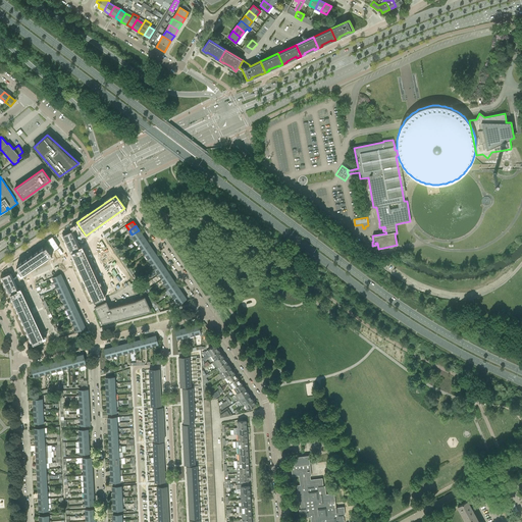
[(74,226),(61,232),(93,303),(106,298),(74,226)]
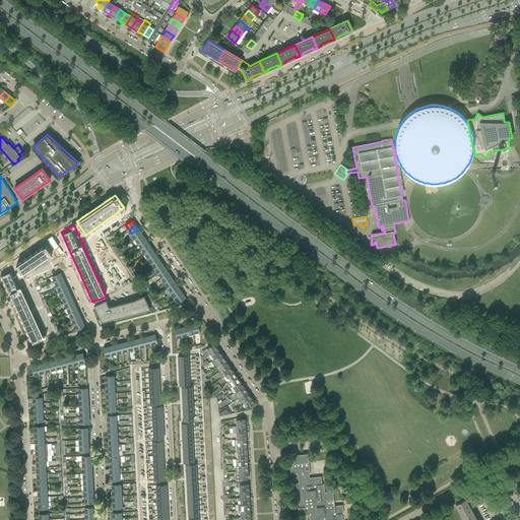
[(131,234),(135,239),(142,235),(138,230),(131,234)]
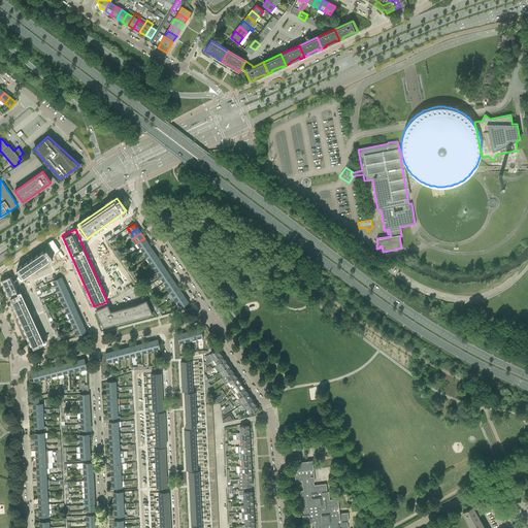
[(137,242),(140,248),(147,243),(144,238),(137,242)]
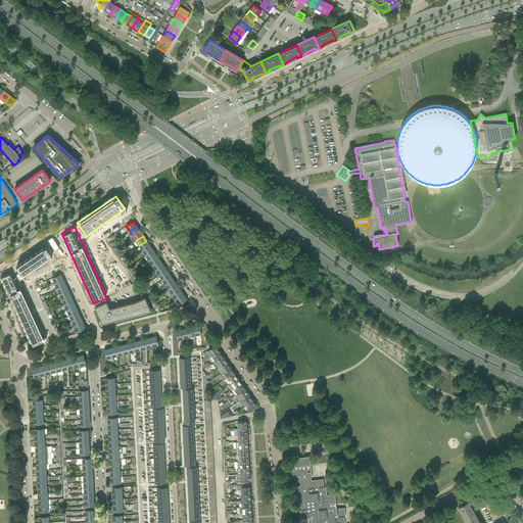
[(139,245),(143,250),(149,245),(146,241),(139,245)]
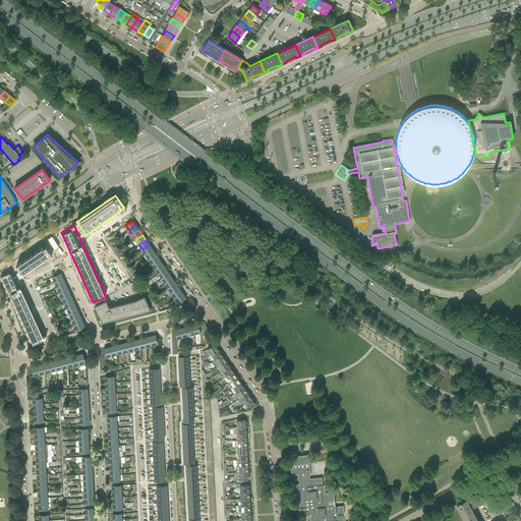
[(142,249),(146,254),(153,249),(149,244),(142,249)]
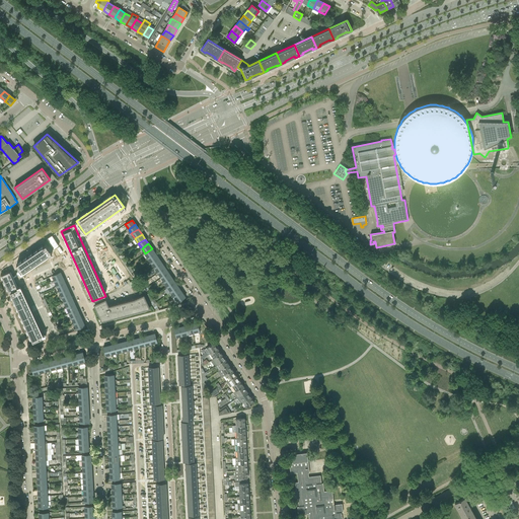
[(46,245),(16,266),(21,273),(48,254),(49,255),(52,253),(46,245)]
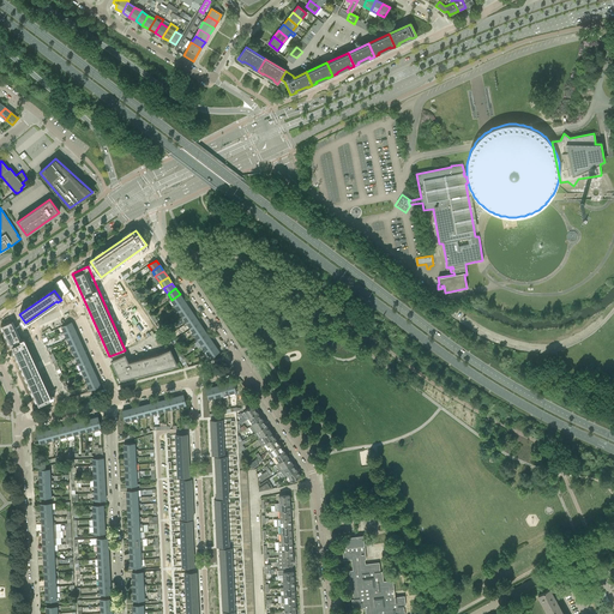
[(172,300),(175,306),(184,300),(180,294),(172,300)]
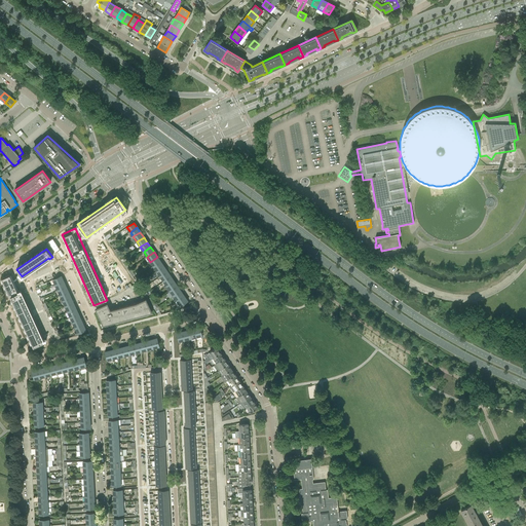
[(150,262),(153,266),(160,262),(157,257),(150,262)]
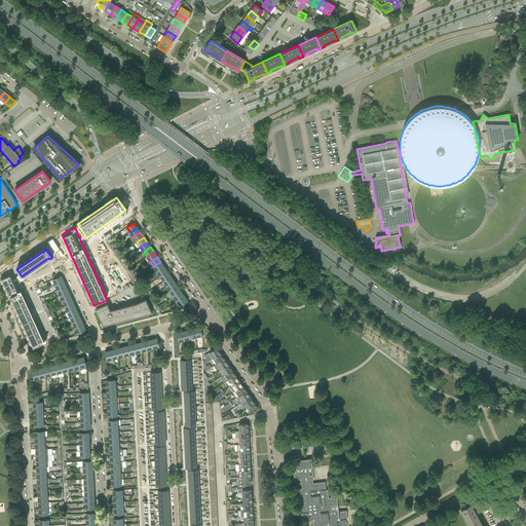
[(160,262),(153,266),(156,271),(154,272),(154,273),(157,271),(164,267),(163,266),(160,262)]
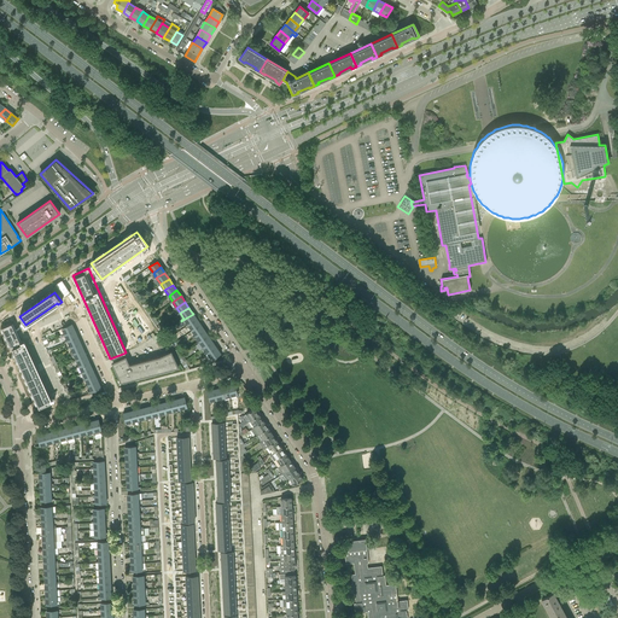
[(193,314),(185,319),(188,325),(197,319),(193,314)]
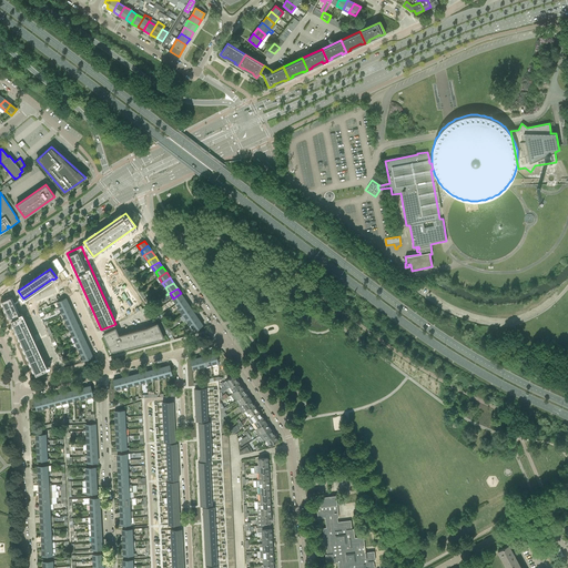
[(175,302),(173,304),(174,305),(176,304),(184,298),(181,293),(173,298),(175,302)]
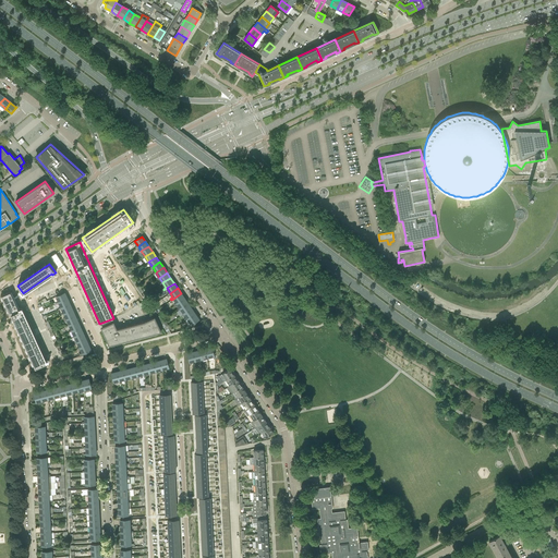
[(10,292),(1,295),(11,315),(12,315),(15,324),(36,368),(46,363),(32,331),(23,313),(21,310),(19,311),(10,292)]
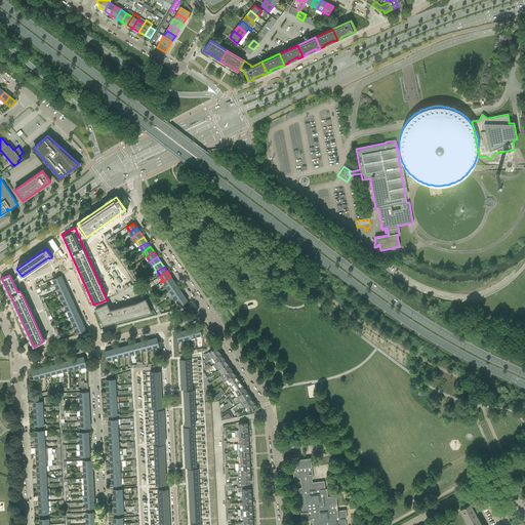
[(56,278),(53,279),(53,280),(54,281),(55,284),(64,281),(62,276),(62,275),(56,278)]
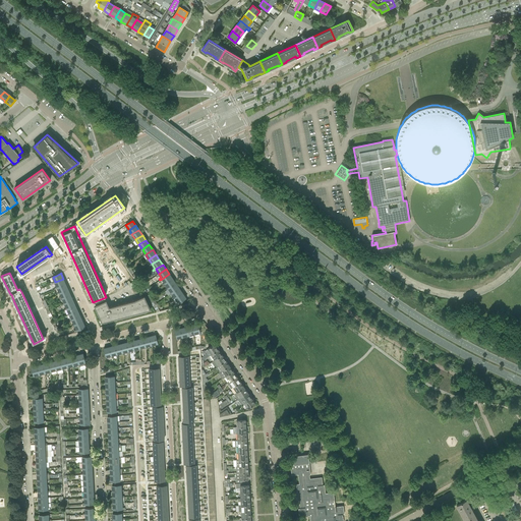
[(162,279),(165,283),(172,279),(169,274),(162,279)]
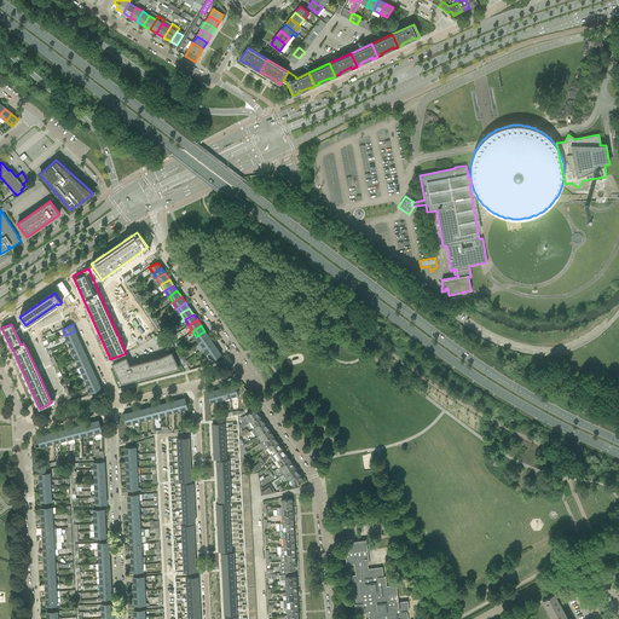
[(75,331),(65,335),(69,342),(77,337),(75,331)]
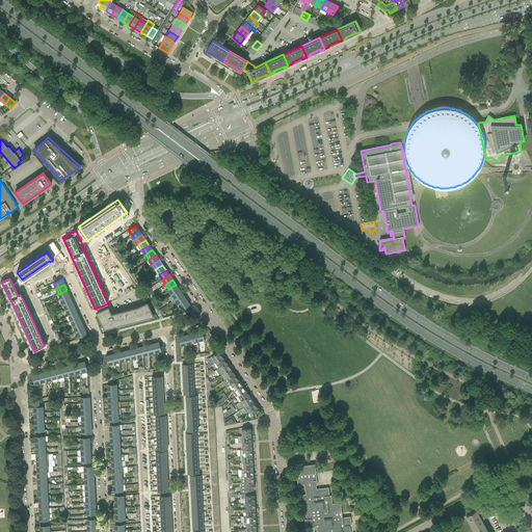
[(168,289),(173,294),(180,290),(176,285),(168,289)]
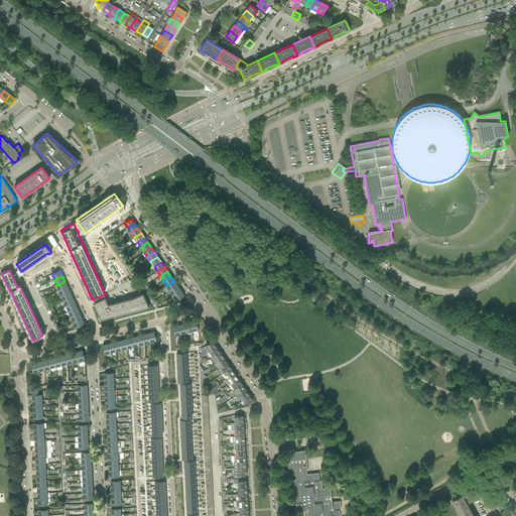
[(65,281),(57,285),(58,287),(58,288),(59,290),(68,286),(65,281)]
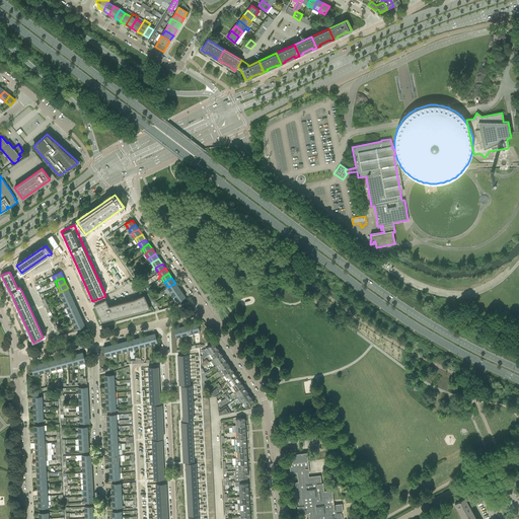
[(168,287),(171,292),(178,288),(175,283),(168,287)]
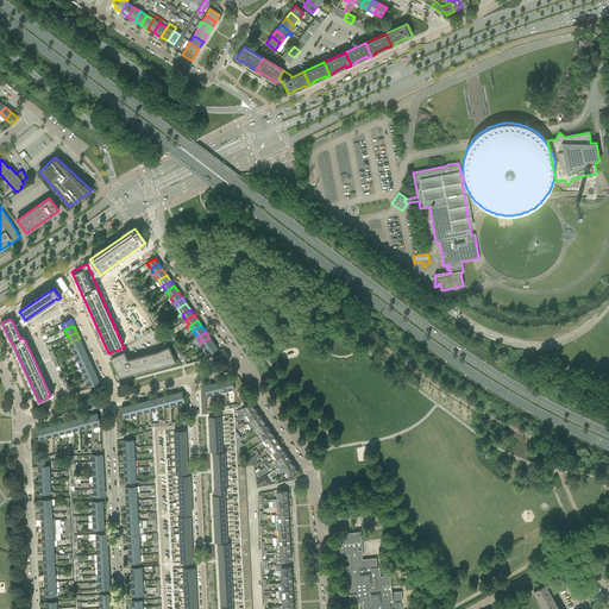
[(73,346),(69,347),(69,349),(70,350),(73,349),(74,349),(82,345),(80,338),(70,343),(71,345),(73,346)]
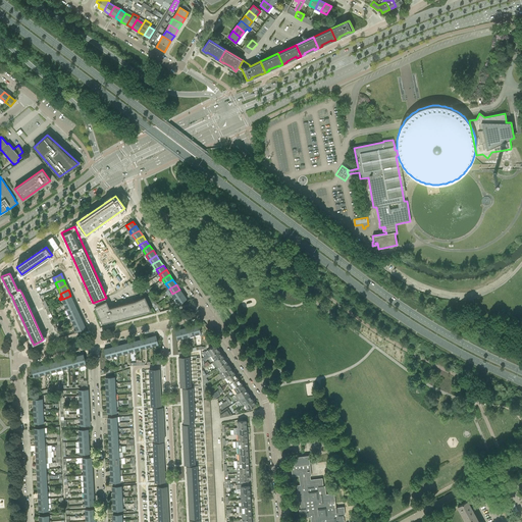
[(172,294),(175,299),(183,294),(179,290),(172,294)]
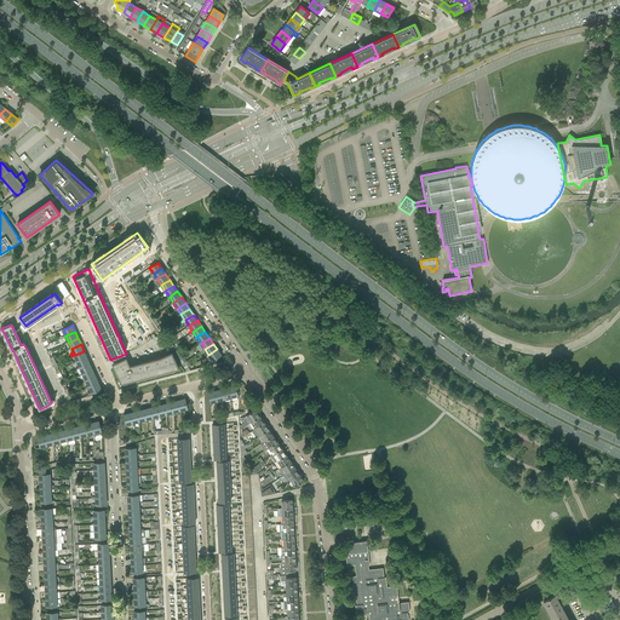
[(217,349),(208,355),(212,360),(210,361),(210,362),(222,355),(220,355),(217,349)]
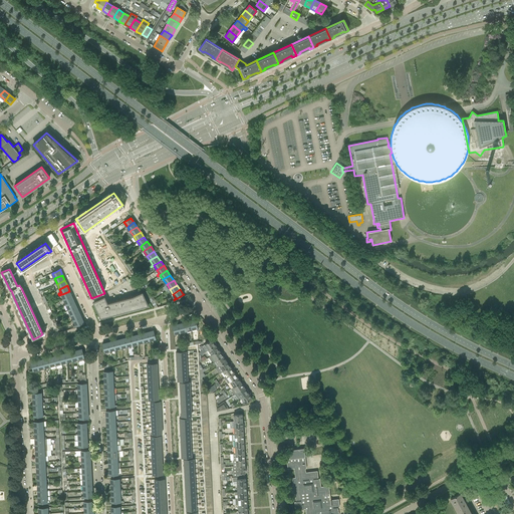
[(63,297),(60,298),(61,301),(64,299),(71,296),(69,291),(62,294),(63,297)]
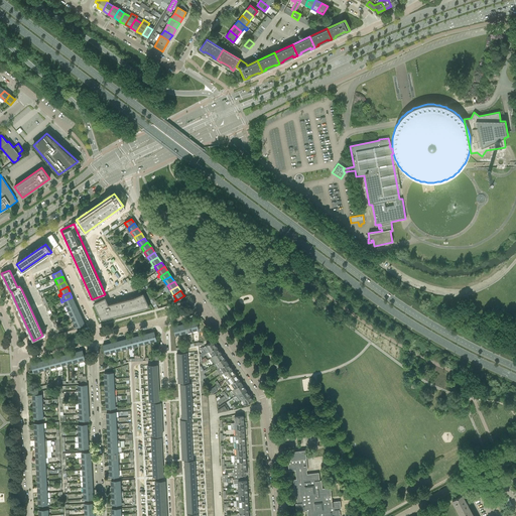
[(100,318),(101,319),(149,306),(144,295),(143,293),(133,297),(108,304),(105,297),(93,303),(95,307),(100,318)]
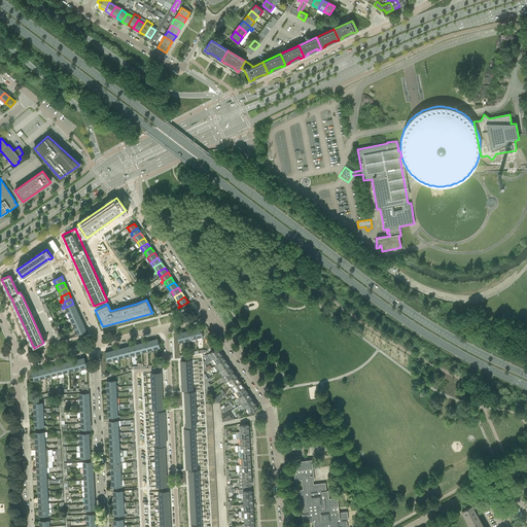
[(73,304),(66,307),(68,313),(76,309),(73,304)]
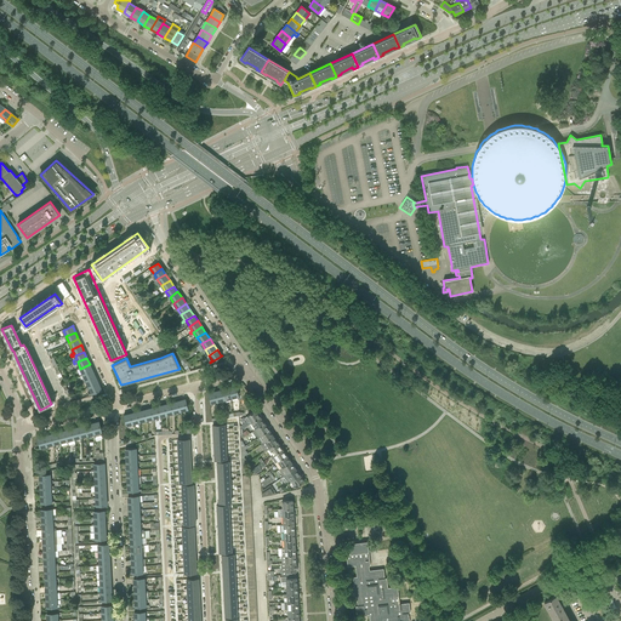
[(90,364),(80,369),(84,375),(92,371),(90,364)]
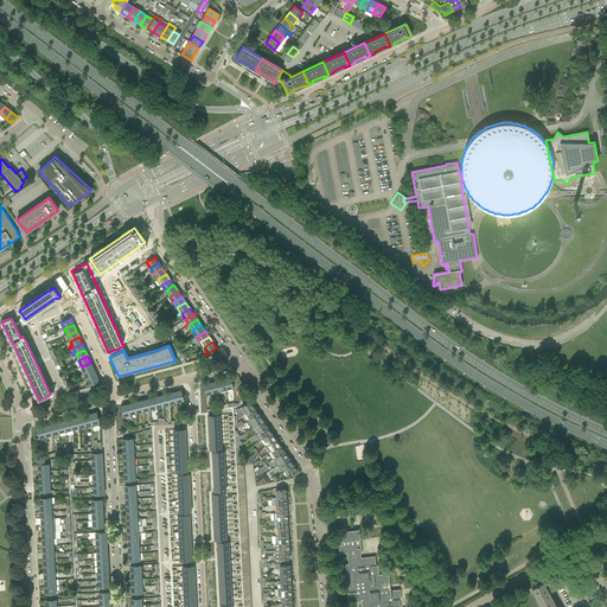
[(90,363),(82,366),(84,372),(94,369),(90,363)]
